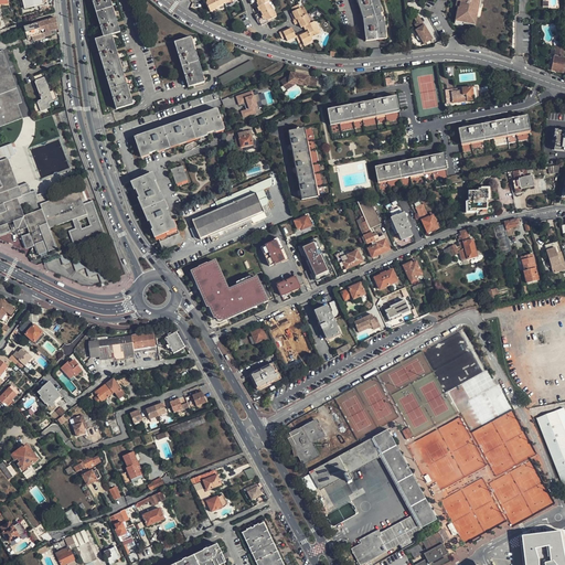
[(132,105),(112,35),(120,32),(109,0),(92,0),(104,38),(95,40),(116,109),(132,105)]
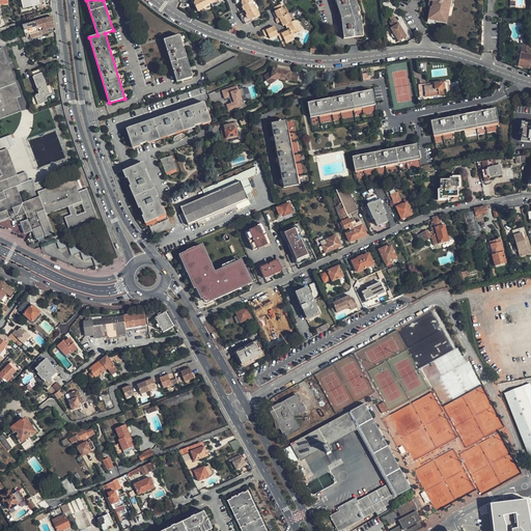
[(191,0),(193,3),(194,3),(197,10),(205,7),(204,6),(212,3),(210,0),(191,0)]
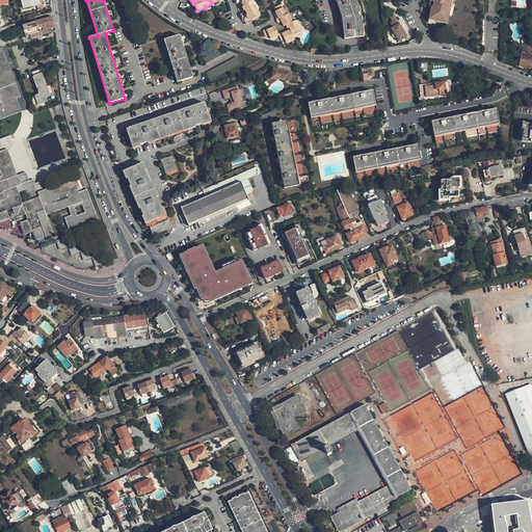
[(337,0),(343,19),(345,41),(365,37),(362,15),(356,0),(337,0)]
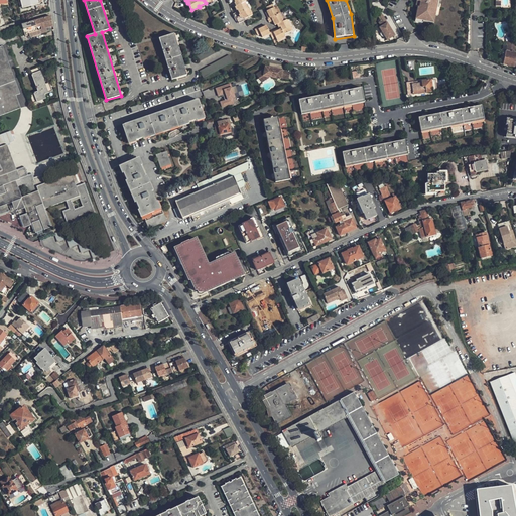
[(417,7),(414,20),(422,22),(433,24),(434,16),(437,1),(436,0),(415,0),(416,2),(419,2),(418,8),(417,7)]
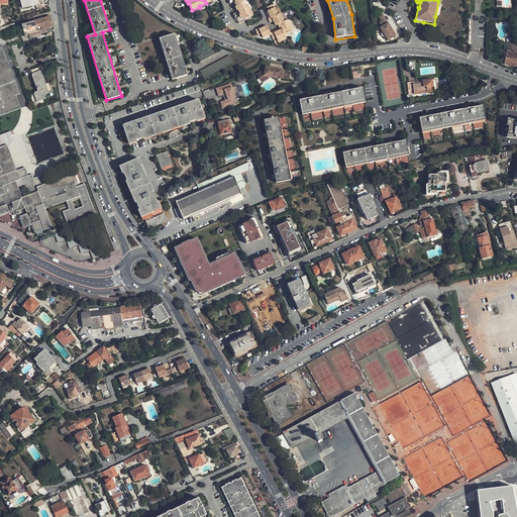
[(250,9),(249,9),(245,3),(238,6),(237,7),(239,12),(234,15),(236,19),(237,18),(240,23),(246,21),(246,19),(253,16),(250,9)]
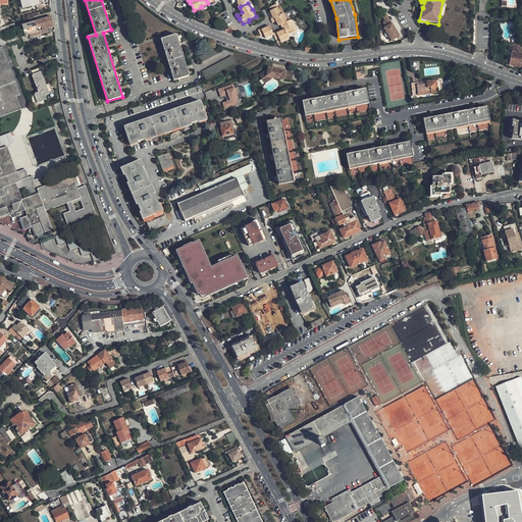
[(279,8),(277,5),(270,8),(272,11),(271,11),(274,19),(282,15),(279,8)]
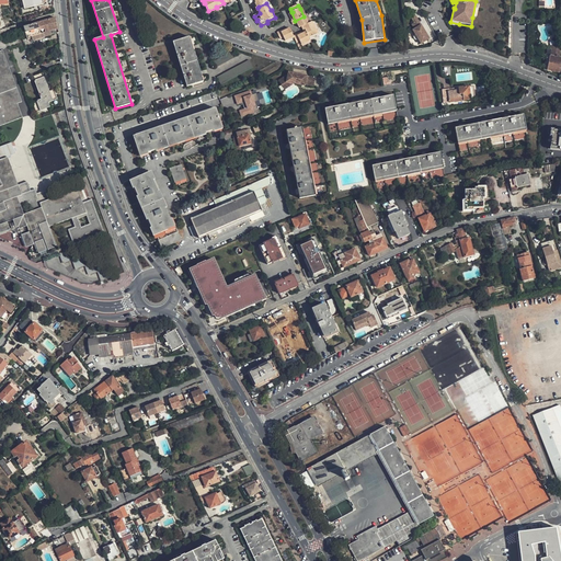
[(308,20),(306,15),(304,16),(295,21),(293,21),(294,25),(298,24),(299,29),(302,26),(309,24),(308,20)]
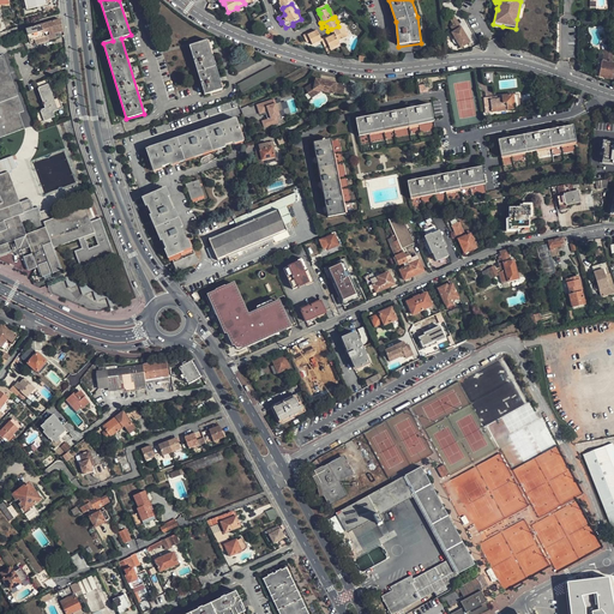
[(455,17),(450,19),(453,25),(451,28),(453,32),(451,34),(455,38),(458,43),(461,48),(470,43),(461,28),(458,29),(457,26),(459,25),(455,17)]
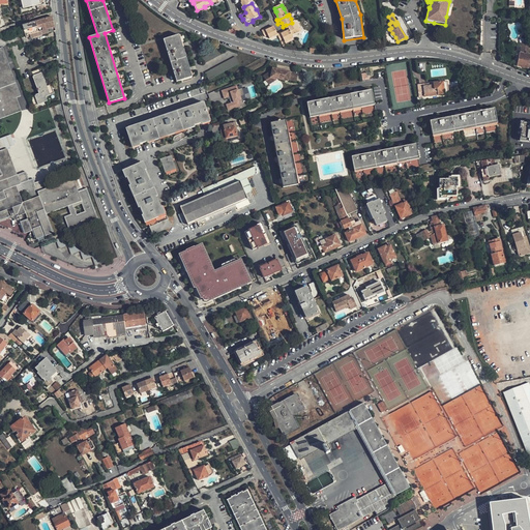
[(56,31),(52,17),(23,25),(26,37),(31,36),(31,38),(56,31)]
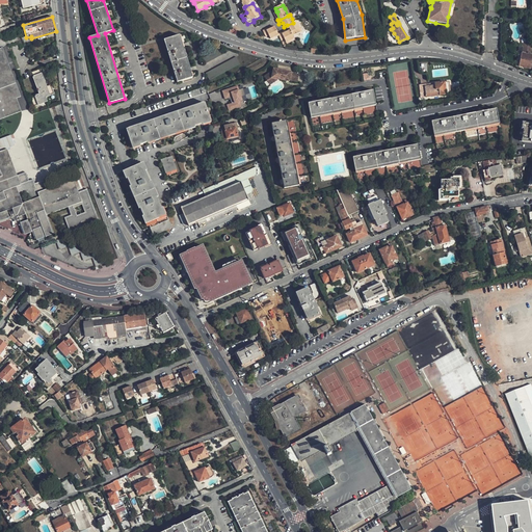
[(302,33),(296,21),(296,22),(293,23),(287,25),(288,29),(290,28),(291,30),(294,36),(302,33)]
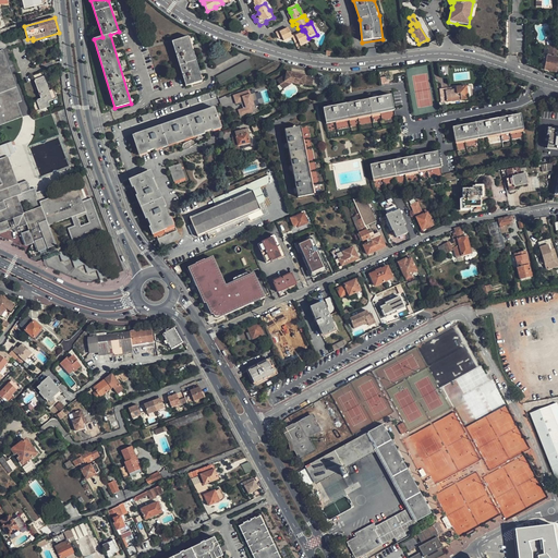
[(284,31),(277,34),(279,40),(282,38),(284,41),(293,37),(292,36),(289,28),(284,31)]
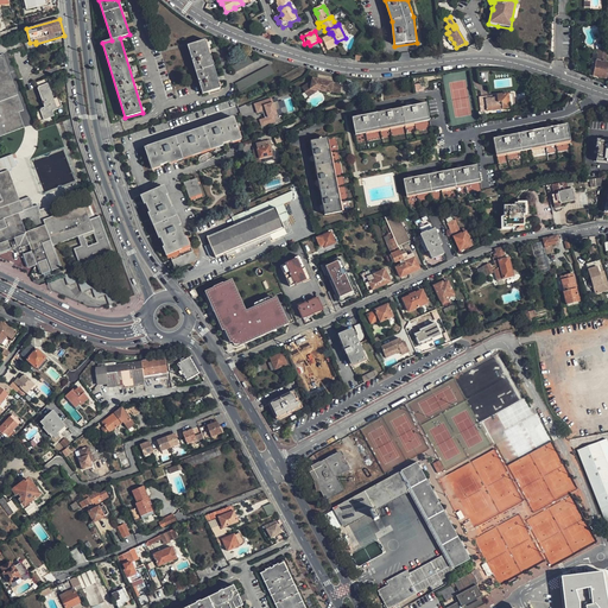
[(328,49),(337,45),(336,42),(333,35),(331,36),(327,38),(324,39),(323,38),(318,39),(320,40),(322,46),(327,45),(328,49)]
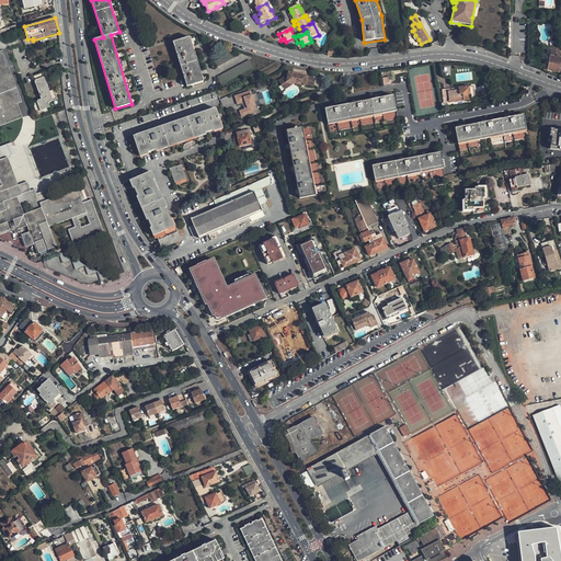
[(190,37),(173,42),(186,87),(203,81),(190,37)]
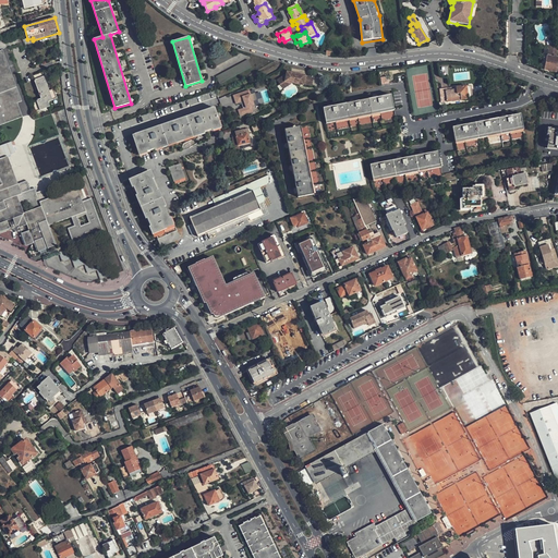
[(547,56),(547,57),(557,59),(557,58),(557,46),(548,46),(547,56)]
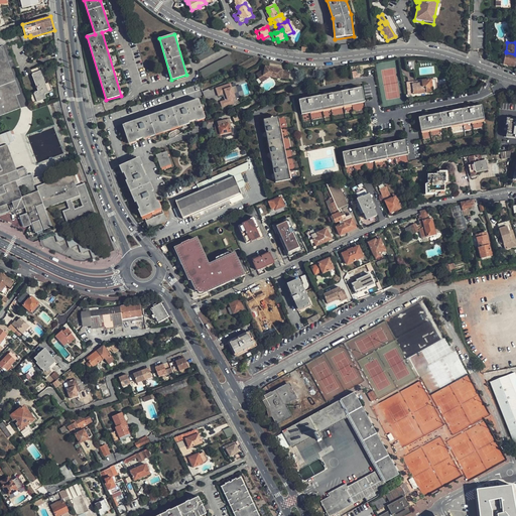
[(0,214),(8,211),(5,204),(13,201),(13,203),(21,207),(23,206),(25,214),(18,216),(22,227),(31,223),(34,232),(51,225),(44,209),(66,201),(69,209),(61,211),(68,225),(96,214),(84,183),(76,186),(71,173),(45,183),(41,174),(33,177),(31,173),(27,175),(24,166),(15,170),(6,144),(0,146),(0,115),(20,108),(15,95),(19,93),(2,46),(0,46),(0,214)]
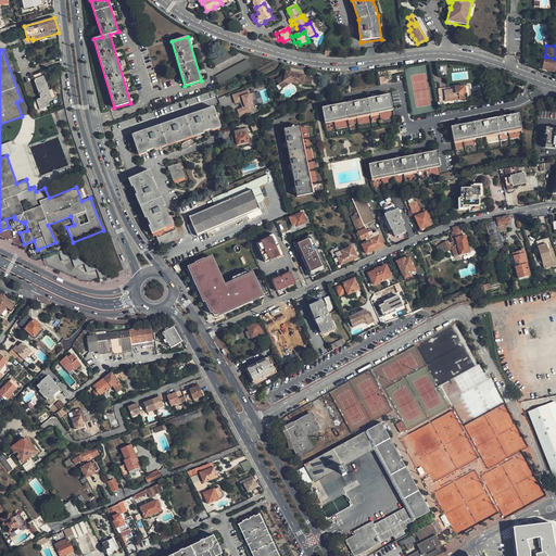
[(227,51),(211,59),(215,66),(230,58),(227,51)]
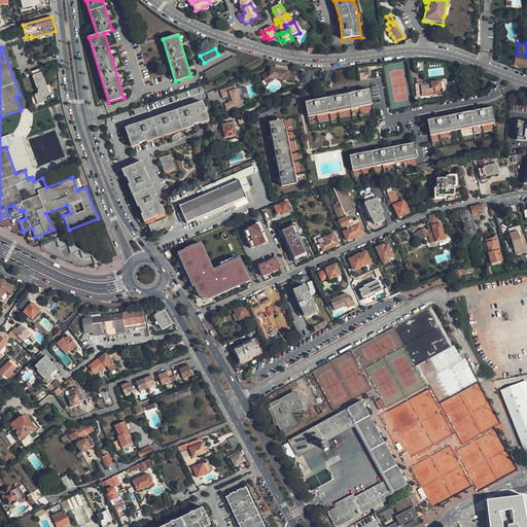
[(526,62),(526,56),(517,54),(515,66),(526,68),(526,62)]
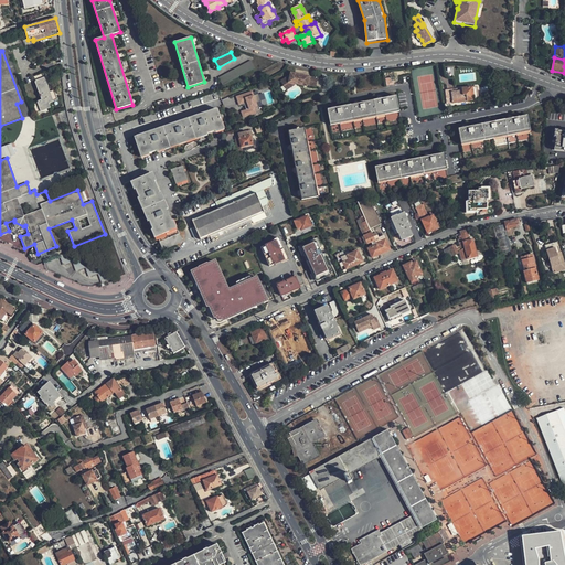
[(219,77),(223,85),(255,68),(251,61),(219,77)]
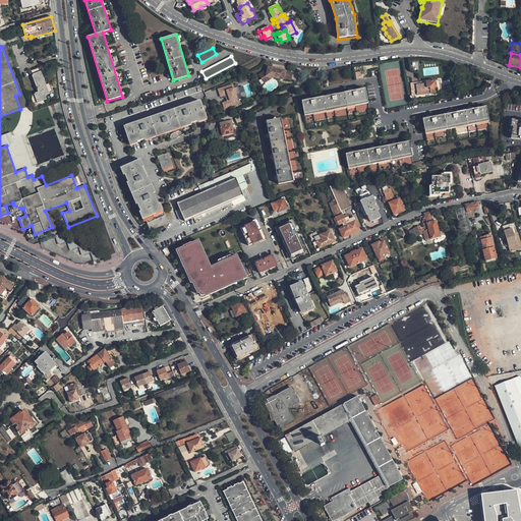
[(40,67),(31,70),(39,92),(30,95),(34,104),(47,99),(45,95),(54,92),(50,82),(46,84),(40,67)]
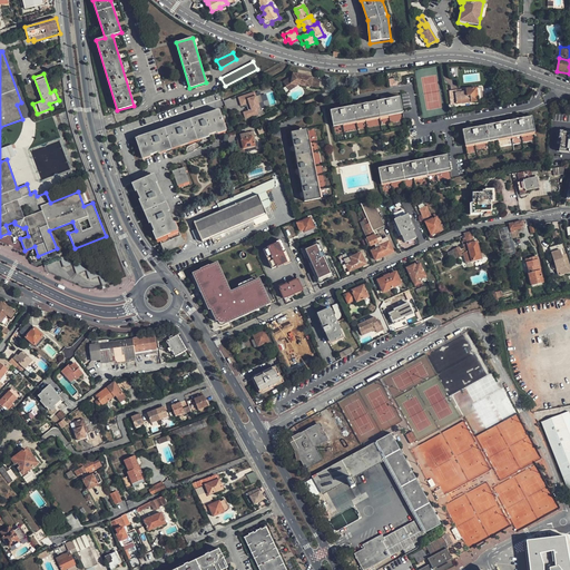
[(318,88),(320,80),(293,76),(292,78),(283,85),(286,89),(292,86),(298,87),(306,88),(307,86),(311,87),(318,88)]
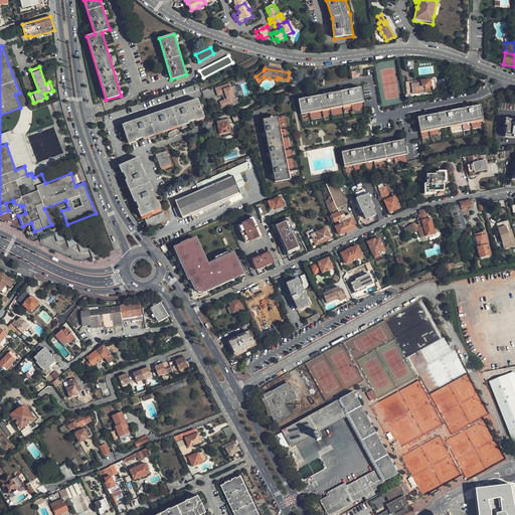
[(412,94),(425,93),(432,92),(436,91),(435,78),(430,79),(430,75),(422,76),(423,79),(420,80),(421,82),(410,84),(406,84),(407,95),(412,94)]
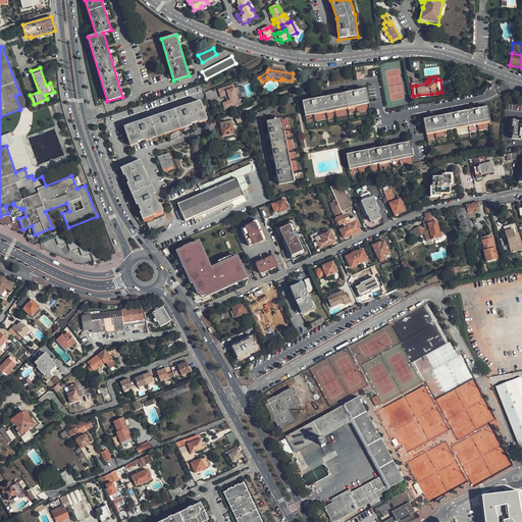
[(233,85),(218,90),(221,97),(225,96),(227,101),(223,103),(224,108),(237,104),(235,99),(238,98),(237,95),(242,94),(239,87),(235,88),(233,85)]
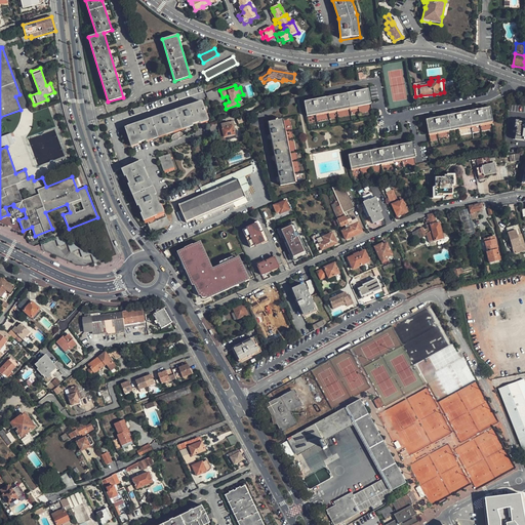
[(304,103),(307,117),(370,105),(367,89),(304,103)]
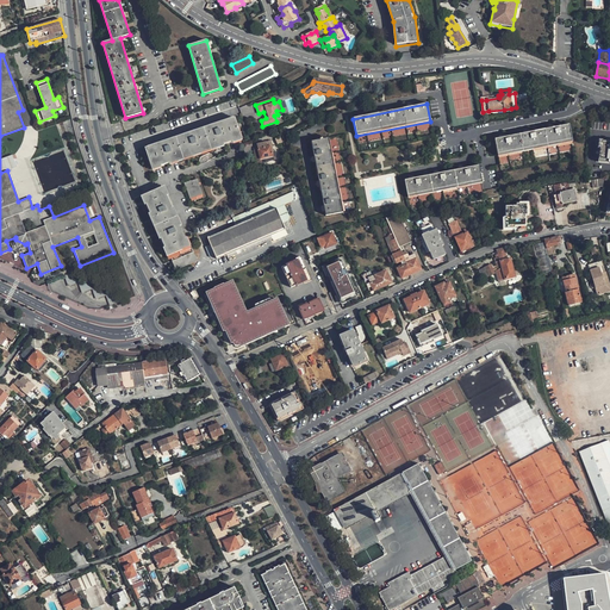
[(223,145),(232,142),(238,139),(232,119),(231,118),(147,147),(147,148),(154,168),(161,166),(169,163),(223,145)]
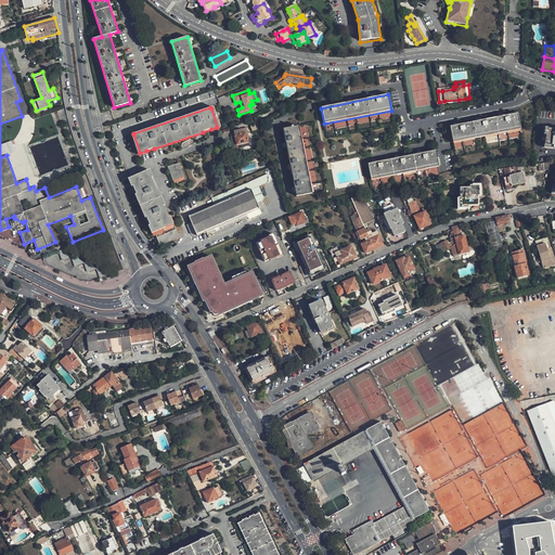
[(517,114),(450,127),(452,140),(519,127),(517,114)]
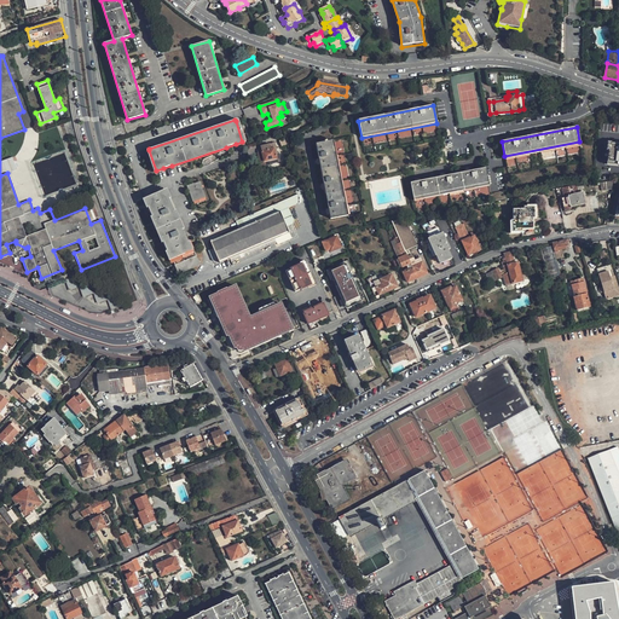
[(330,219),(348,215),(334,140),(316,144),(330,219)]
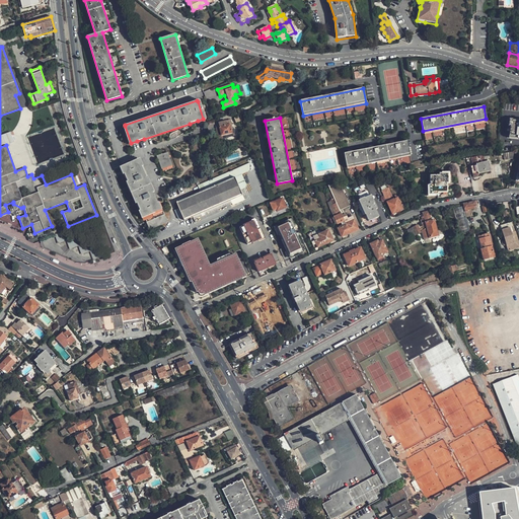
[(219,127),(221,135),(232,133),(231,132),(239,131),(237,127),(235,127),(234,123),(232,124),(230,120),(222,121),(223,126),(219,127)]
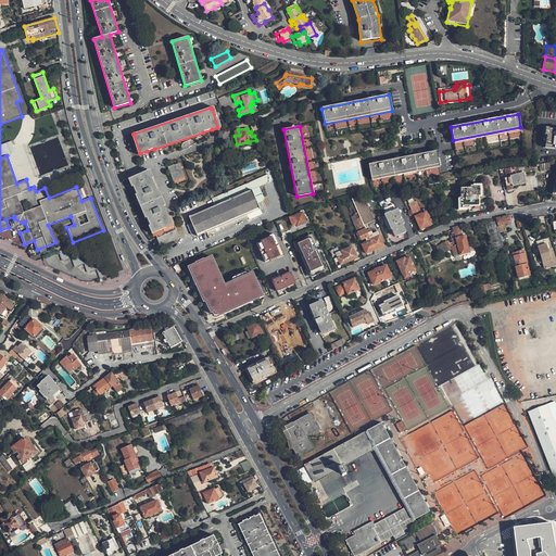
[(545,146),(555,147),(555,130),(544,129),(544,135),(546,136),(545,146)]
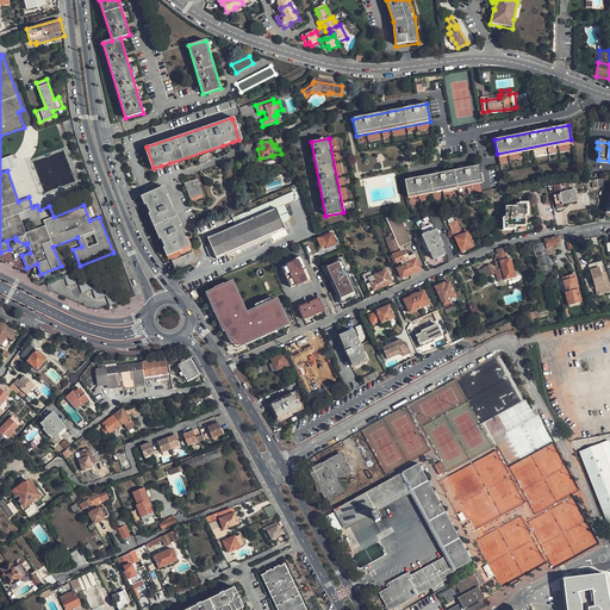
[(478,167),(404,181),(408,195),(481,181),(478,167)]
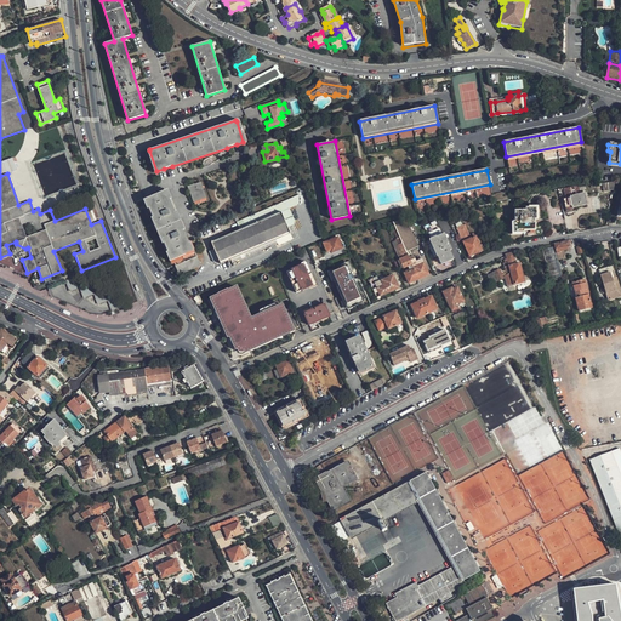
[(206,198),(201,182),(194,184),(187,187),(189,193),(191,193),(193,203),(206,198)]
